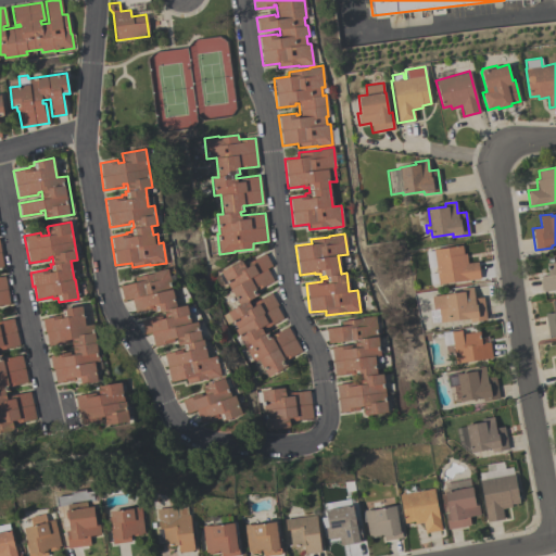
[(438,283),(431,283),(430,275),(437,274),(436,266),(429,266),(427,252),(433,252),(433,250),(462,245),(463,254),(466,253),(467,263),(477,262),(480,278),(438,285),(438,283)]
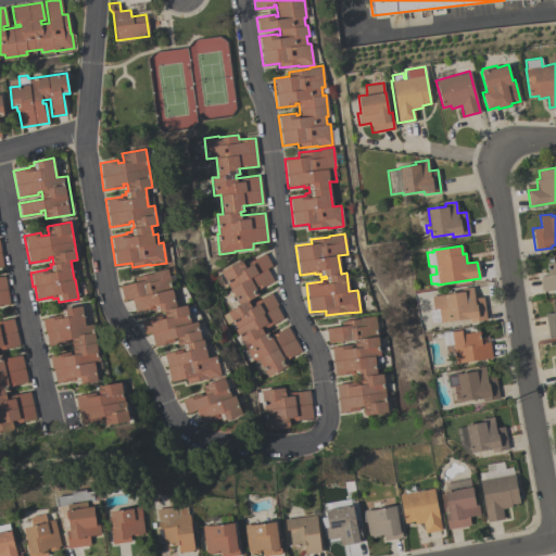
[(0,276),(4,276),(9,302),(0,303),(0,249),(3,266),(0,266),(0,276)]
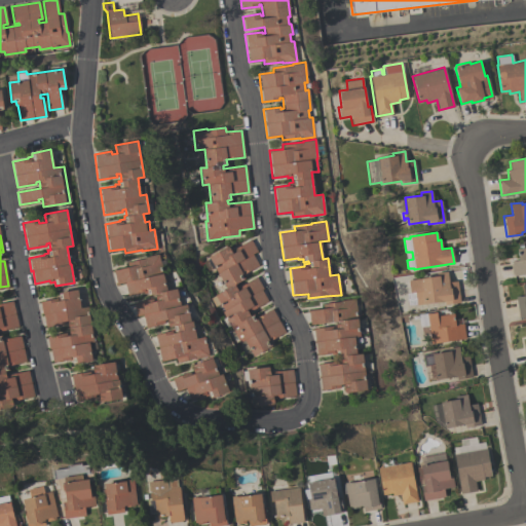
[(250,239),(257,251),(252,254),(258,265),(242,274),(245,278),(236,284),(238,287),(256,276),(263,289),(261,290),(267,301),(260,305),(260,304),(254,307),(253,306),(247,309),(250,316),(254,313),(256,317),(272,308),(285,332),(267,341),(269,345),(271,344),(271,346),(254,357),(242,338),(238,340),(225,316),(222,311),(223,310),(215,295),(226,289),(208,257),(227,246),(230,251),(250,239)]
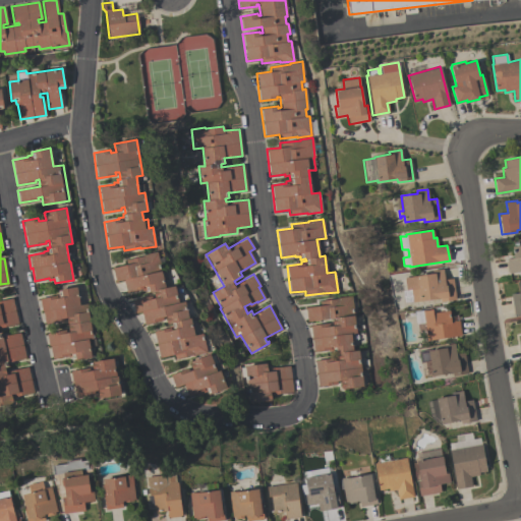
[(520,271),(509,273),(509,272),(507,272),(506,262),(507,261),(507,258),(513,257),(512,246),(520,244),(520,271)]
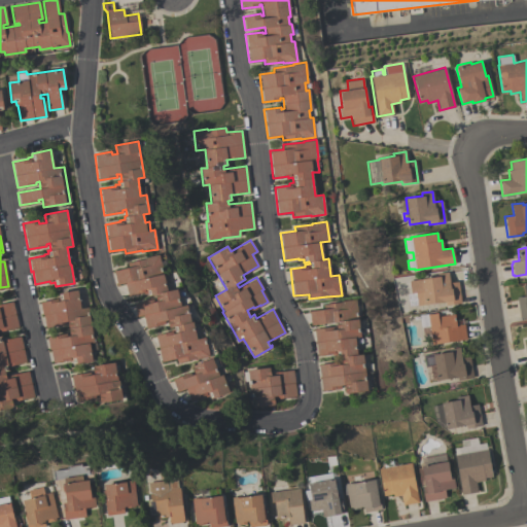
[(205,337),(209,356),(175,363),(174,358),(162,361),(155,335),(171,331),(170,329),(174,328),(173,326),(169,327),(168,320),(164,321),(165,323),(145,327),(143,315),(136,316),(134,304),(151,300),(152,303),(156,302),(154,293),(147,295),(147,292),(143,293),(143,291),(128,295),(125,282),(116,284),(113,270),(129,267),(128,262),(146,258),(146,257),(159,254),(163,275),(164,274),(167,290),(176,289),(179,306),(186,305),(190,322),(192,321),(196,339),(205,337)]
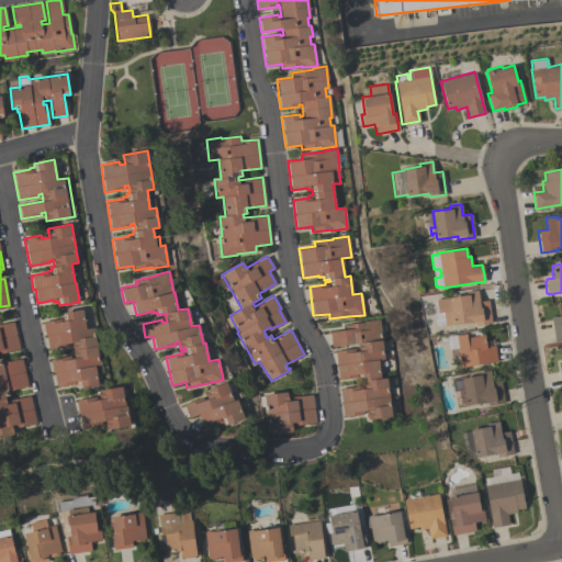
[(487,300),(491,323),(474,326),(474,323),(453,326),(453,324),(445,326),(445,325),(436,326),(434,314),(438,313),(436,299),(450,296),(450,298),(465,295),(465,292),(478,290),(479,301),(487,300)]
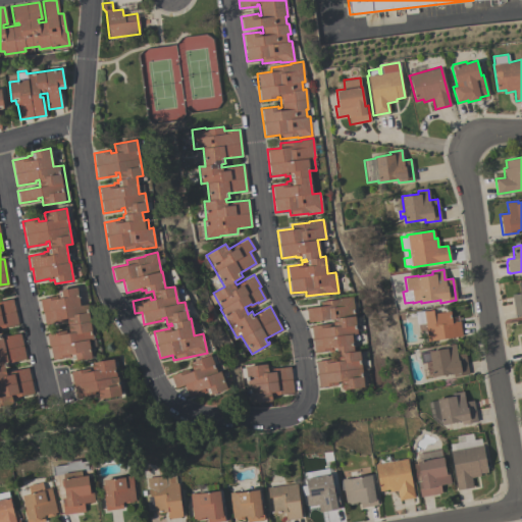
[(521,314),(515,315),(512,295),(520,293),(518,282),(521,281),(521,314)]
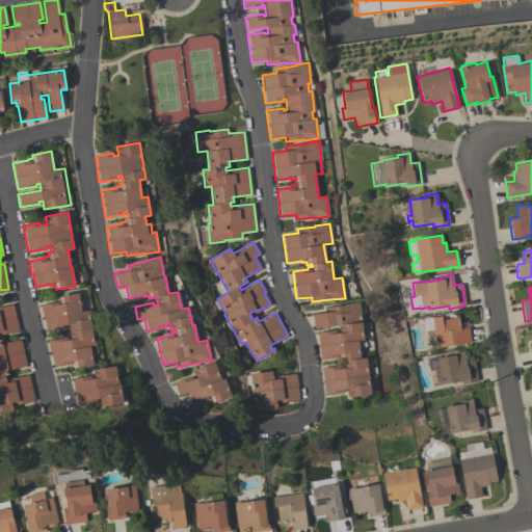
[(59,296),(78,293),(81,311),(88,310),(95,345),(90,346),(94,366),(74,369),(73,364),(69,365),(69,364),(53,366),(51,352),(49,353),(47,340),(67,337),(67,340),(71,340),(68,325),(64,325),(64,327),(46,330),(44,317),(43,317),(41,304),(57,302),(57,304),(60,304),(59,296)]
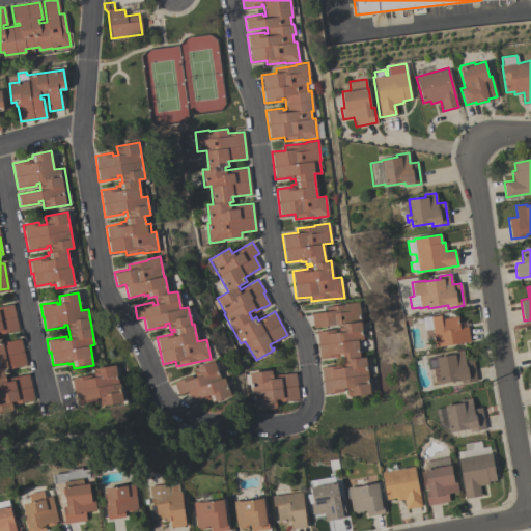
[(365,357),(369,393),(348,396),(347,395),(346,389),(342,389),(342,391),(324,393),(320,367),(339,365),(340,368),(343,367),(342,360),(339,360),(339,357),(334,358),(334,356),(319,358),(316,332),(335,329),(336,333),(339,333),(338,324),(312,328),(311,313),(326,311),(326,307),(344,304),(344,303),(358,301),(363,339),(357,340),(359,357),(365,357)]
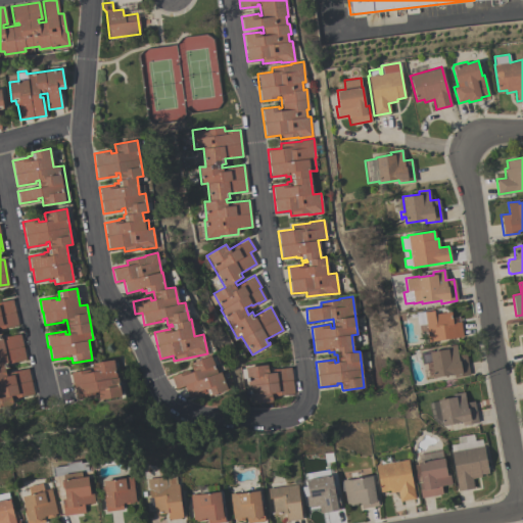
[(0,301),(12,299),(17,325),(0,329),(0,333),(1,337),(20,333),(26,360),(8,363),(10,372),(28,368),(34,393),(11,398),(12,405),(0,407),(0,301)]
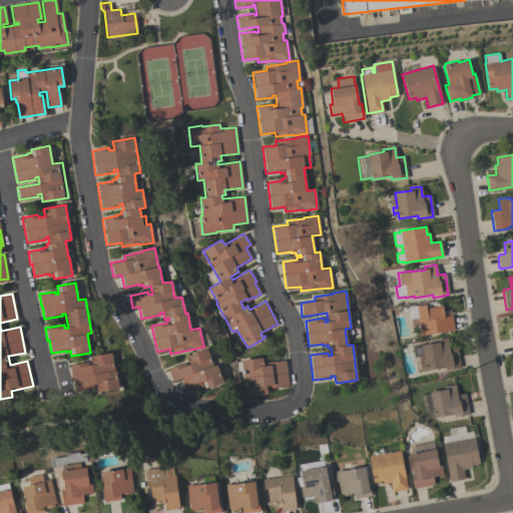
[(452,316),(454,331),(420,336),(419,327),(412,328),(409,308),(416,307),(416,306),(426,305),(426,308),(442,306),(444,317),(452,316)]
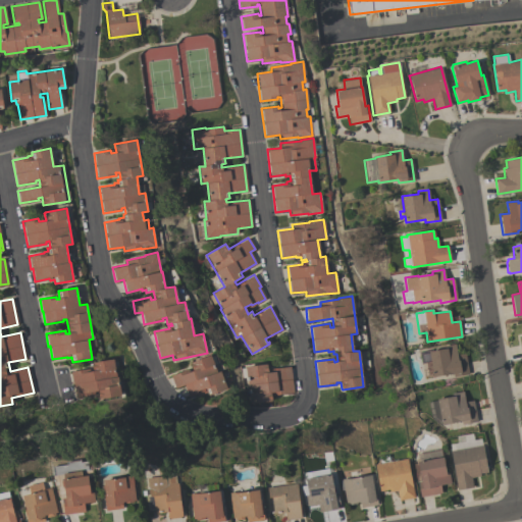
[(432,376),(430,360),(421,362),(420,354),(427,353),(427,350),(429,350),(430,352),(444,350),(444,346),(455,344),(458,358),(466,357),(468,374),(453,377),(453,373),(432,376)]
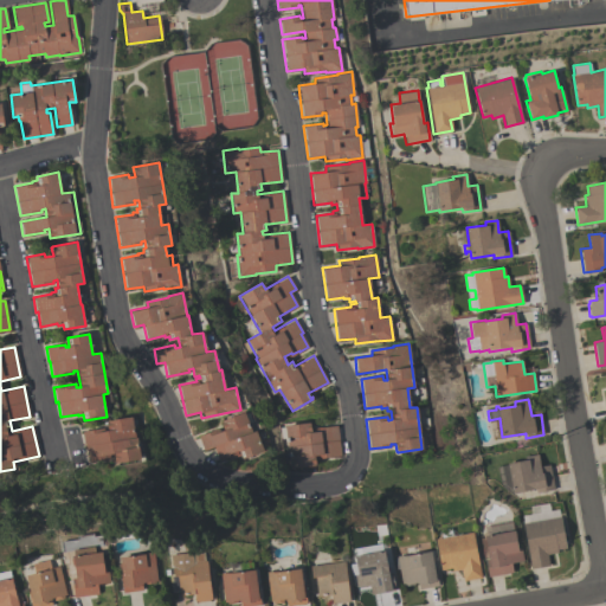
[(256,431),(263,450),(242,459),(239,452),(219,461),(213,446),(204,450),(198,436),(219,427),(220,431),(224,430),(220,421),(244,412),(249,424),(247,424),(251,432),(256,431)]
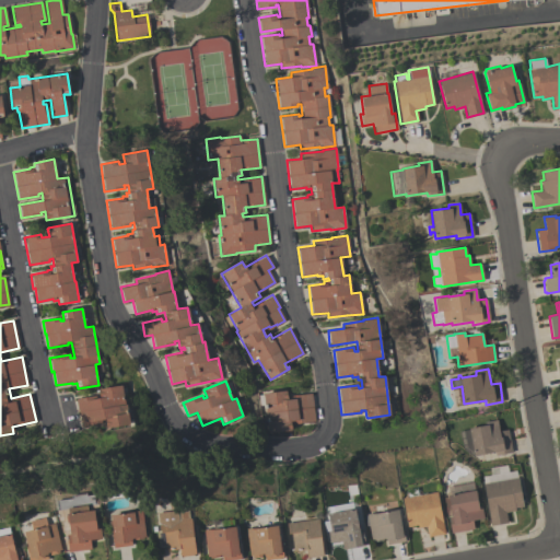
[(98,388),(121,385),(125,404),(126,404),(128,420),(106,423),(105,420),(100,420),(100,422),(81,426),(79,412),(78,412),(76,398),(94,396),(95,399),(100,398),(98,391),(98,389),(98,388)]
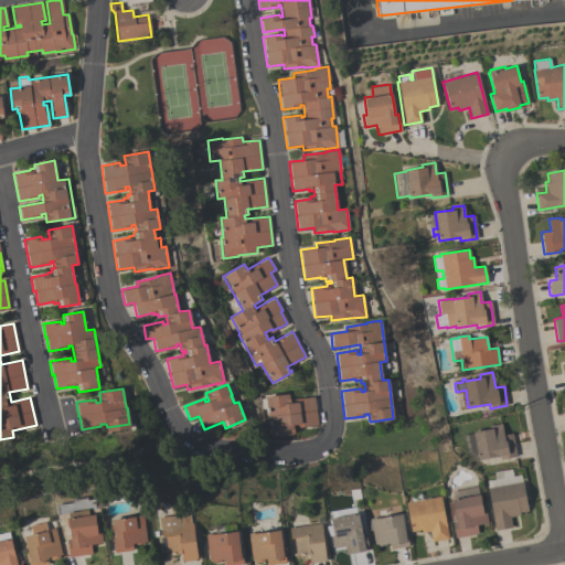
[(294,434),(270,437),(265,396),(288,394),(289,400),(313,396),(318,425),(294,428),(294,433),(294,434)]
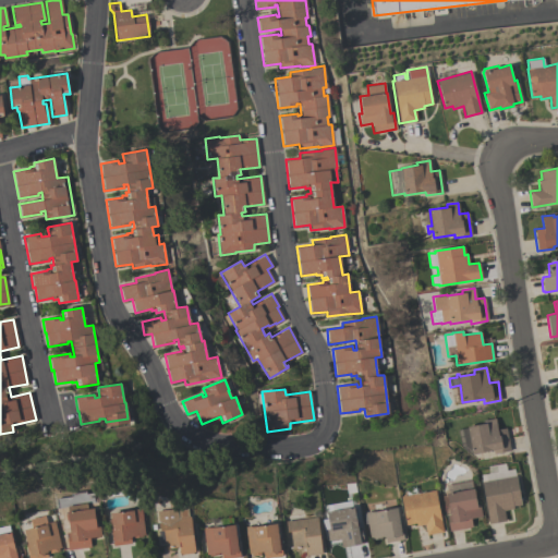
[(505,427),(508,438),(510,450),(494,453),(493,450),(472,455),(468,427),(484,424),(483,421),(495,419),(497,429),(505,427)]
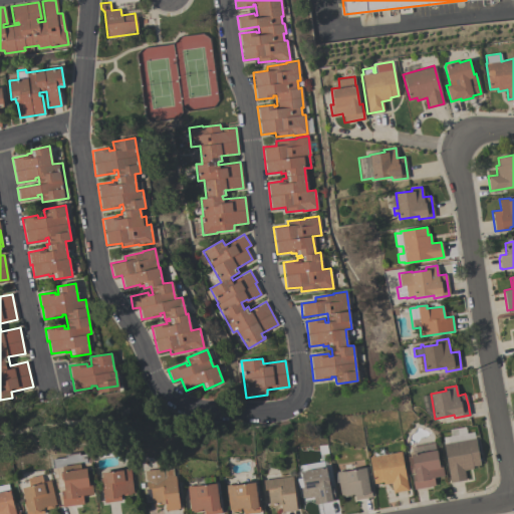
[(475,438),(480,464),(472,466),(473,468),(464,470),(465,479),(450,482),(449,477),(450,477),(444,444),(443,437),(450,436),(449,430),(465,427),(466,433),(473,432),(475,438)]
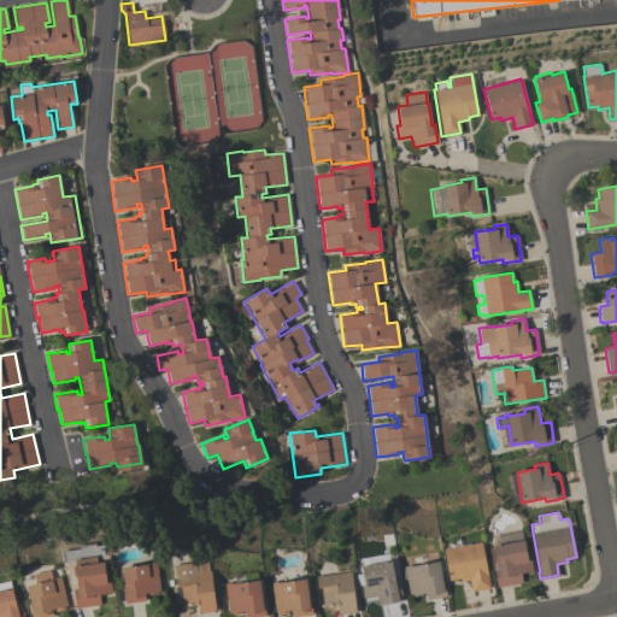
[(530,558),(533,571),(519,574),(522,582),(497,587),(494,569),(498,569),(494,546),(495,546),(494,538),(519,532),(521,541),(523,540),(527,558),(530,558)]
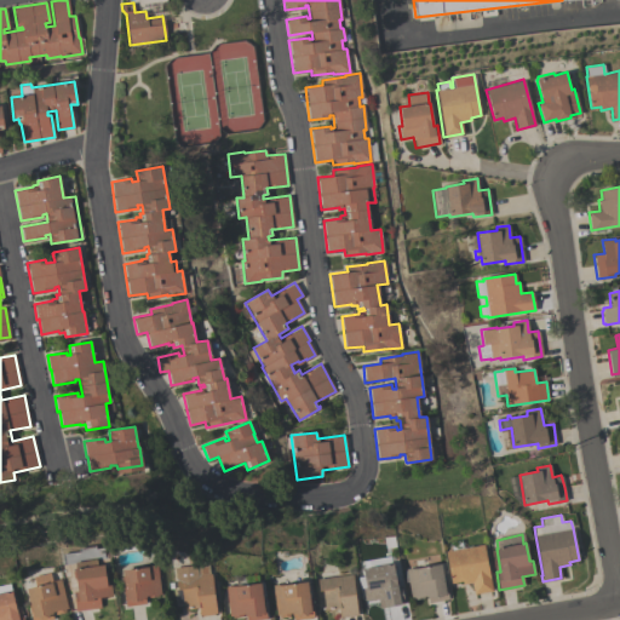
[(483,544),(492,591),(474,593),(471,583),(460,584),(460,581),(451,583),(445,551),(452,550),(451,543),(461,540),(463,549),(483,544)]
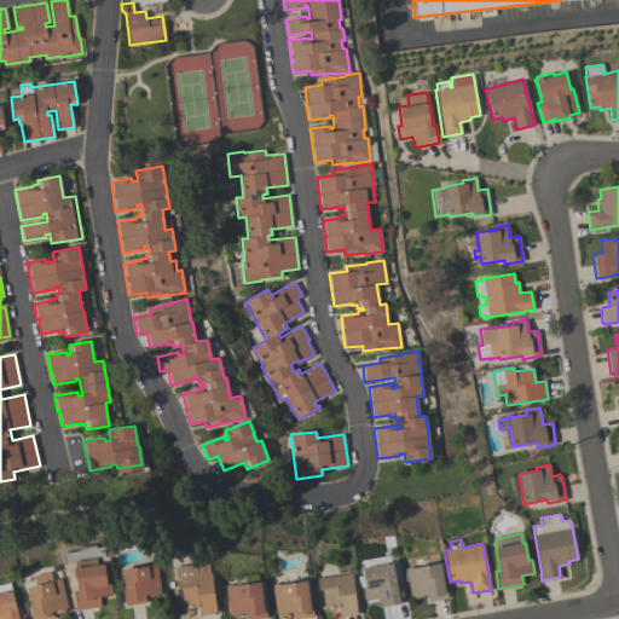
[(362,560),(389,555),(391,562),(392,562),(395,584),(399,584),(403,602),(399,603),(400,603),(385,607),(385,606),(379,607),(376,597),(364,600),(362,586),(365,586),(362,568),(364,568),(362,560)]
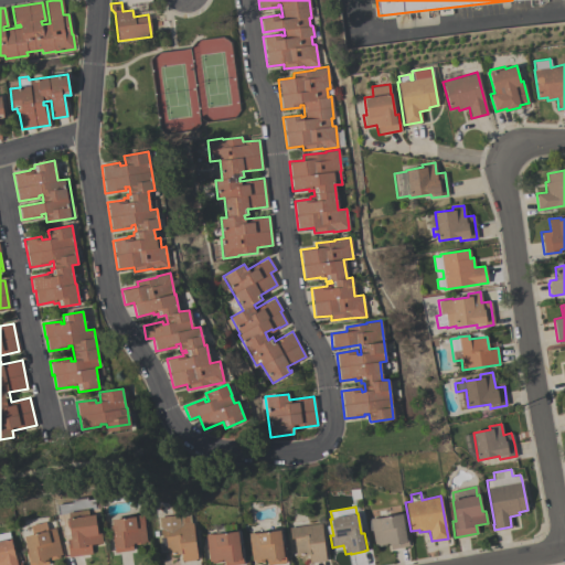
[(68,512),(87,510),(88,515),(95,514),(97,531),(100,531),(102,543),(89,544),(92,553),(68,556),(66,540),(72,539),(70,526),(67,526),(66,520),(70,520),(68,512)]
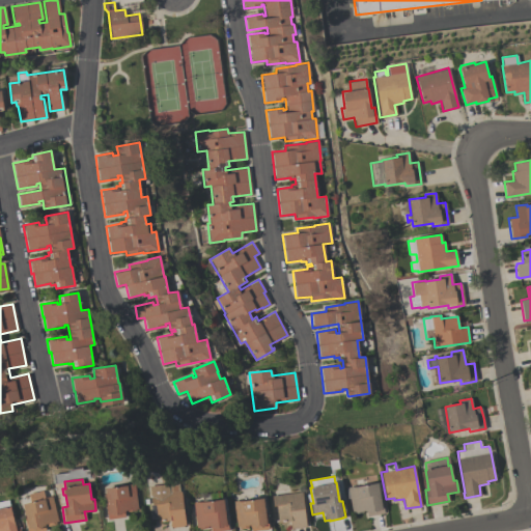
[(135,483),(138,509),(136,509),(136,510),(128,511),(128,510),(123,511),(124,516),(108,519),(106,502),(107,502),(107,500),(105,500),(105,494),(106,494),(105,488),(126,485),(126,484),(135,483)]
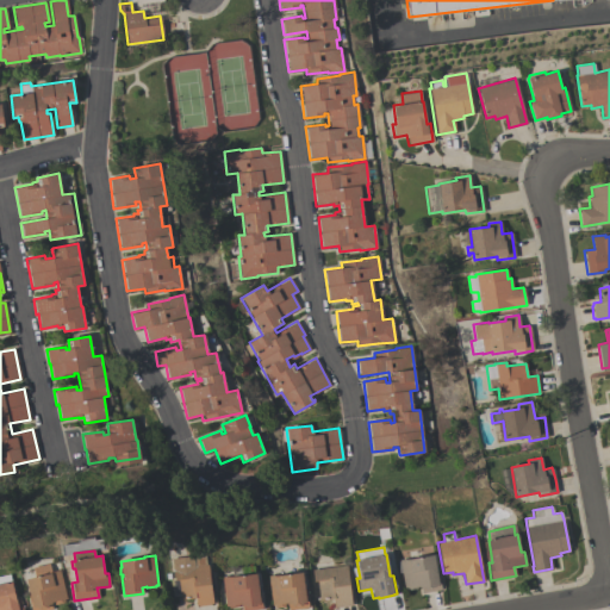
[(205,555),(206,565),(207,564),(212,603),(210,603),(211,604),(198,605),(198,604),(195,605),(194,597),(181,599),(179,580),(175,582),(172,558),(193,555),(193,558),(205,555)]
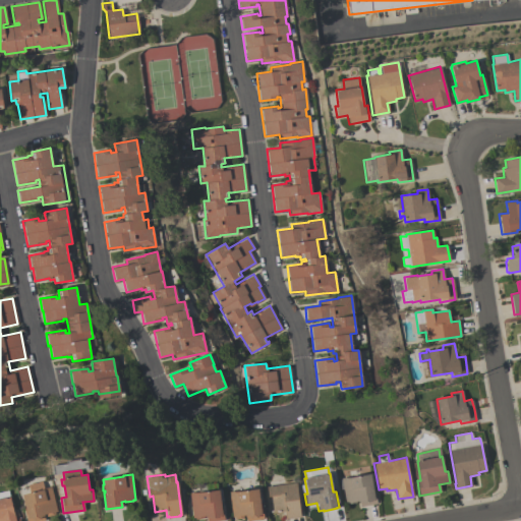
[(341,478),(346,477),(350,477),(370,474),(374,497),(375,496),(377,503),(359,506),(359,502),(355,502),(355,503),(347,504),(347,503),(345,503),(341,478)]
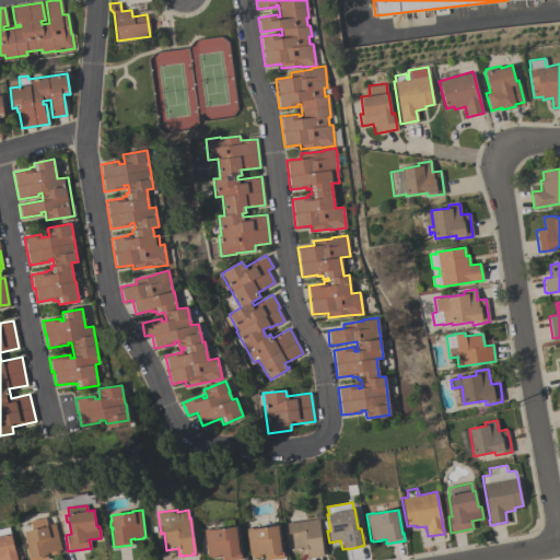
[(55,523),(61,550),(59,550),(59,552),(50,555),(50,553),(47,553),(48,559),(43,559),(28,559),(26,546),(27,546),(24,532),(32,529),(30,521),(45,517),(47,524),(55,523)]
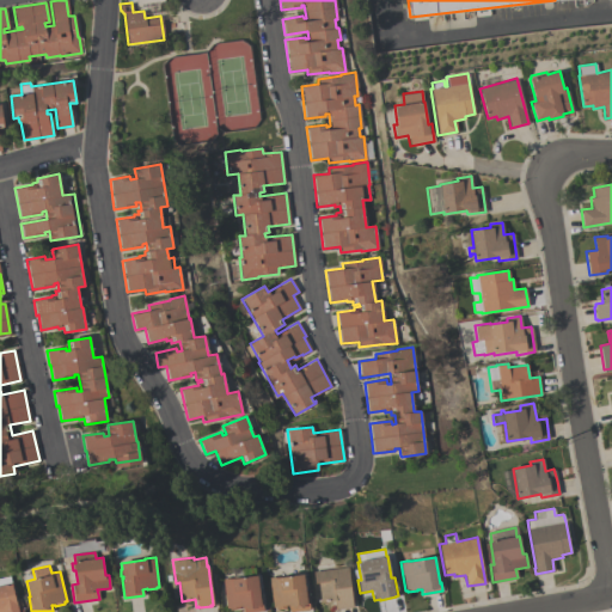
[(313,571),(348,567),(353,607),(336,610),(335,600),(320,603),(318,583),(314,583),(313,571)]
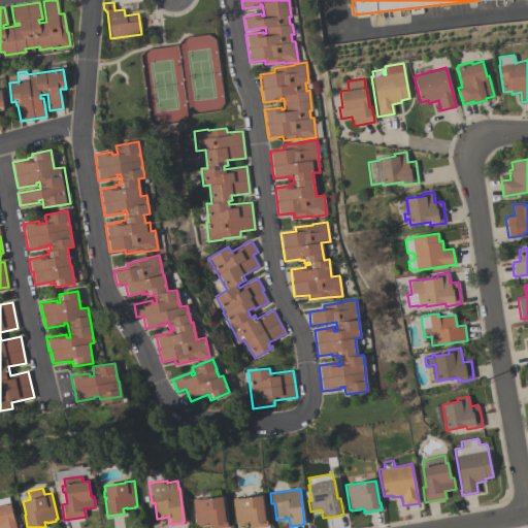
[(261,495),(264,517),(265,516),(267,525),(250,527),(249,523),(245,523),(246,525),(237,526),(237,523),(235,524),(231,498),(236,497),(236,498),(240,497),(240,498),(261,495)]
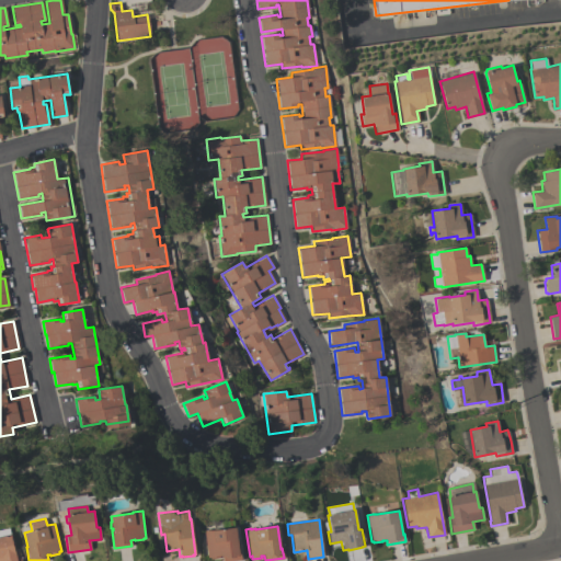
[(204,530),(209,529),(209,530),(214,530),(236,528),(238,541),(239,541),(241,560),(231,560),(221,560),(221,556),(218,556),(218,558),(209,559),(209,557),(207,557),(204,530)]
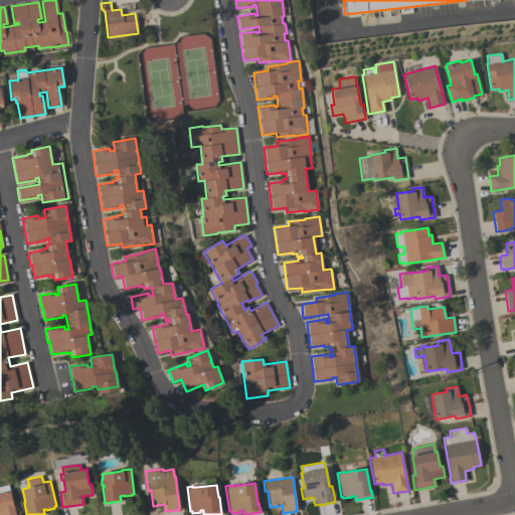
[(0,514),(0,486),(4,486),(6,491),(10,490),(14,509),(17,508),(18,514),(0,514)]
